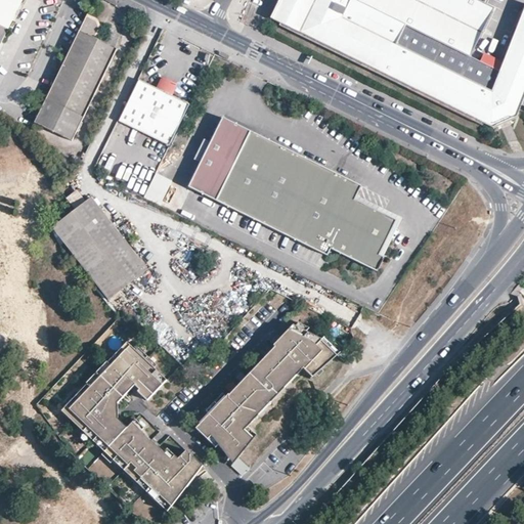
[(0,0),(0,43),(20,0),(0,0)]
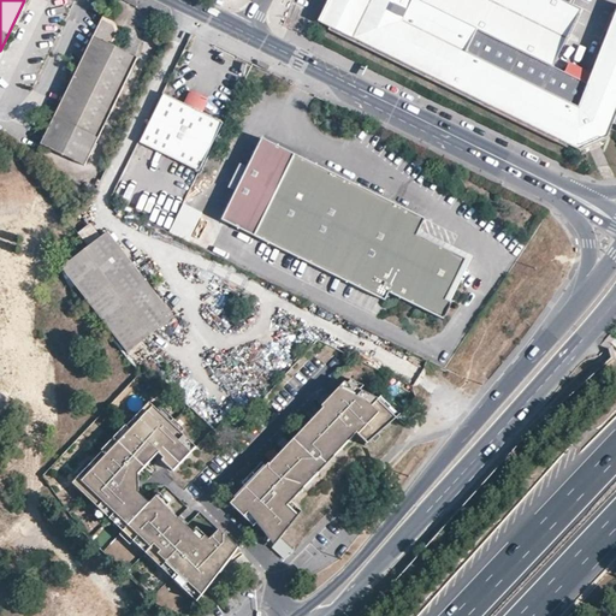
[(580,9),(562,0),(329,0),(319,21),(573,147),(579,149),(592,143),(606,137),(610,129),(615,112),(615,11),(587,84),(552,66),(580,9)]
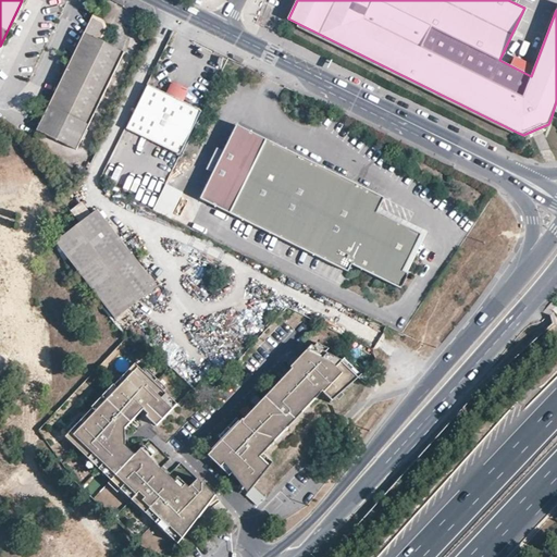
[(76,149),(95,114),(124,53),(100,41),(108,25),(91,17),(53,95),(37,130),(76,149)]
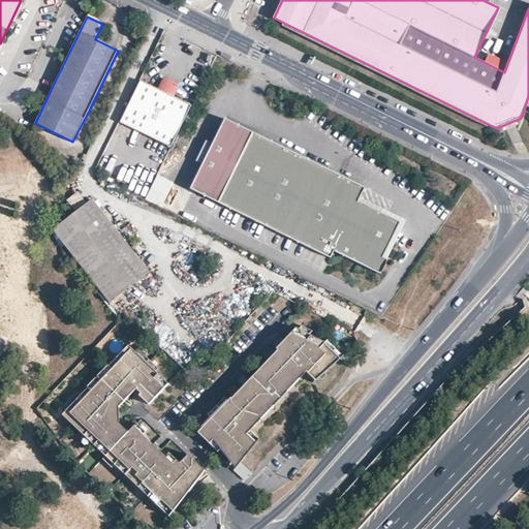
[(191,105),(138,81),(119,122),(170,148),(191,105)]
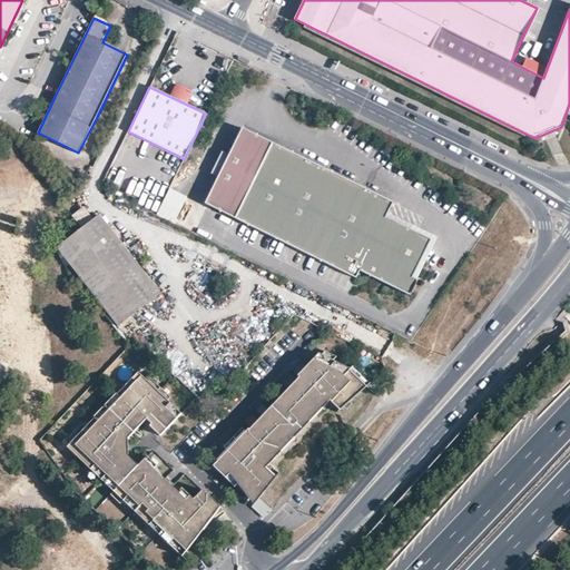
[(387,213),(393,203),(242,128),(205,203),(356,277),(360,269),(410,294),(418,278),(413,276),(430,241),(385,218),(387,213)]
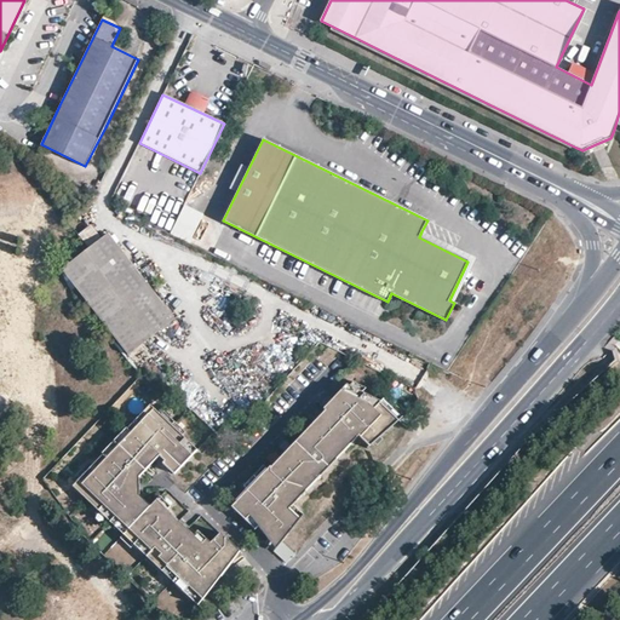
[(90,225),(79,235),(85,242),(97,233),(90,225)]
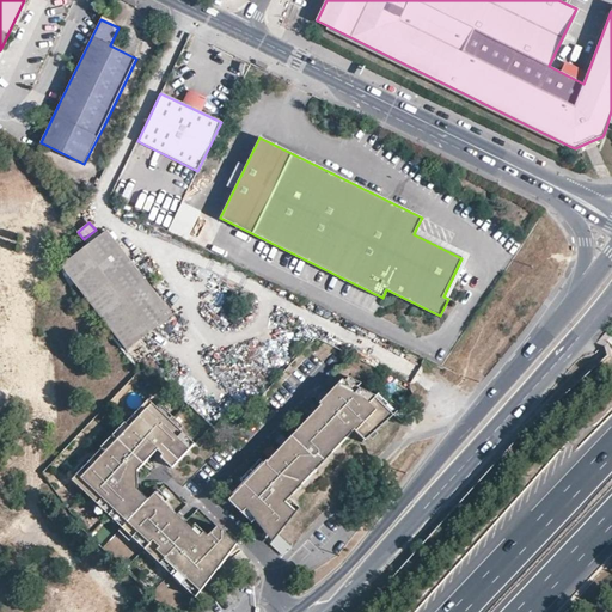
[(470,255),(416,228),(414,234),(461,258),(470,255)]
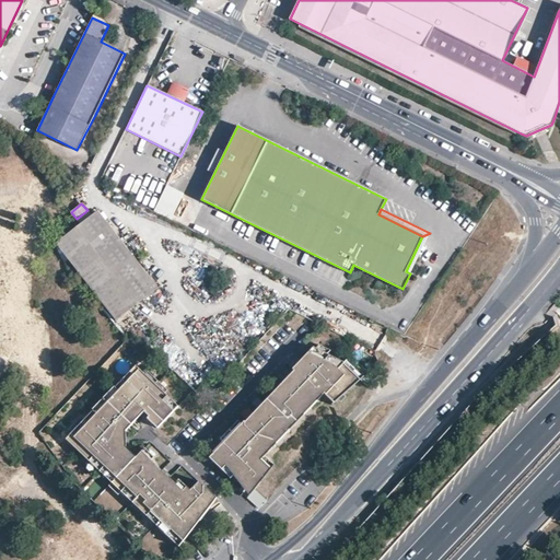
[(97,211),(56,244),(117,322),(159,288),(143,268),(97,211)]
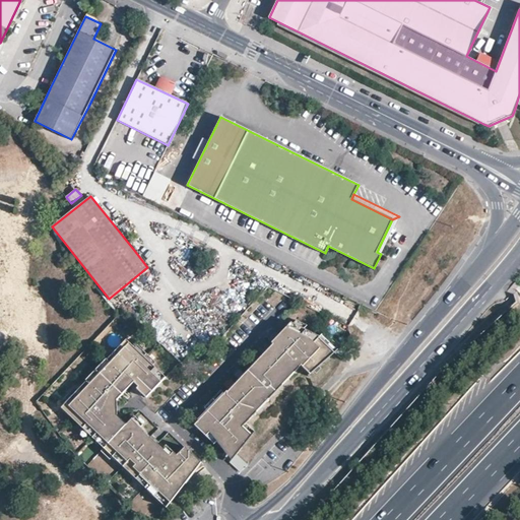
[(0,208),(9,208),(8,197),(0,198),(0,208)]
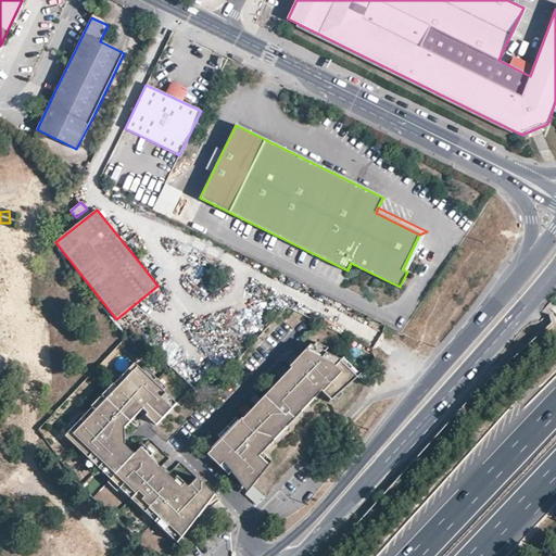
[(407,272),(427,231),(419,235),(403,269),(407,272)]
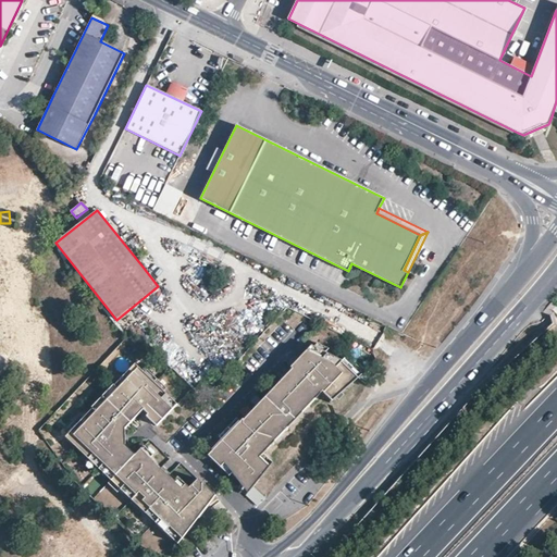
[(143,267),(158,286),(161,284),(145,263),(143,267)]
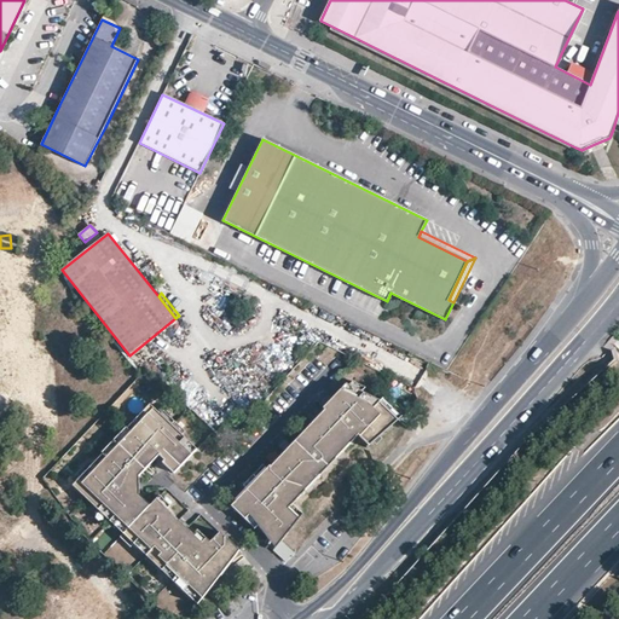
[(320,409),(322,411),(267,467),(266,467),(232,502),(254,525),(265,514),(283,532),(295,519),(284,508),(289,503),(356,435),(365,445),(392,424),(374,406),(377,401),(343,385),(320,409)]
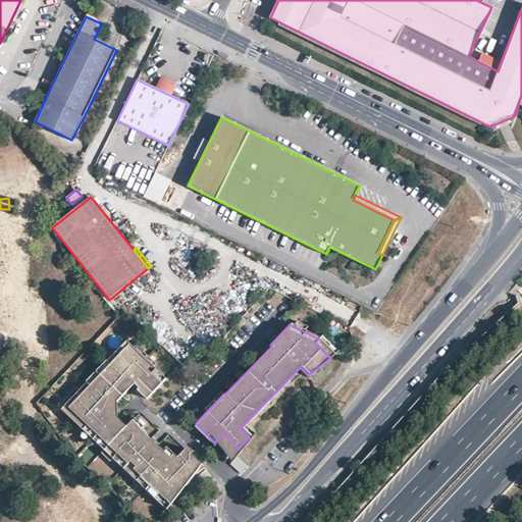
[(333,354),(318,338),(315,343),(330,358),(333,354)]
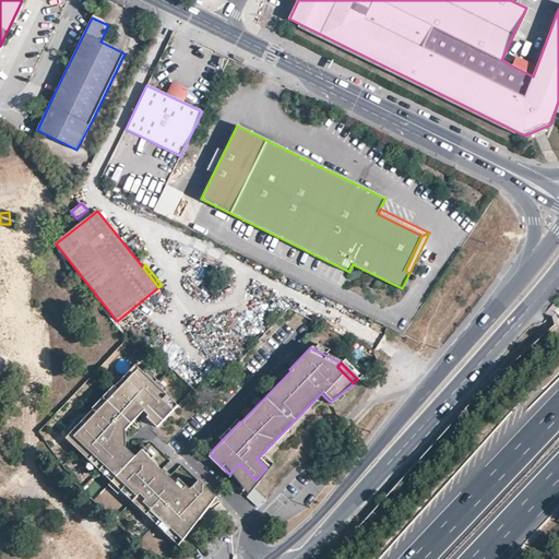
[(123,428),(142,409),(146,414),(144,416),(154,426),(176,404),(133,365),(63,437),(170,540),(213,496),(202,485),(189,498),(183,492),(139,449),(133,455),(123,445),(123,428)]
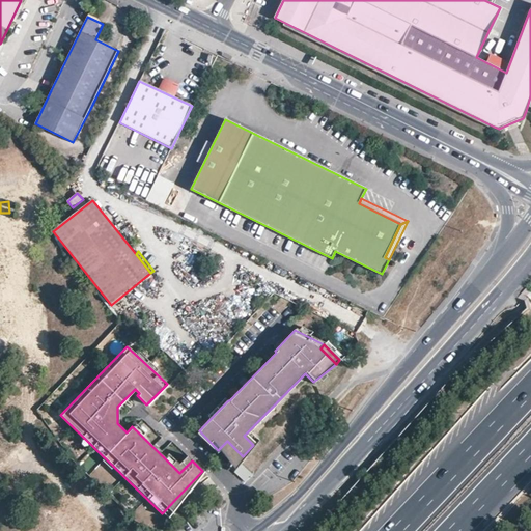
[(218,450),(199,430),(196,435),(216,453),(218,450)]
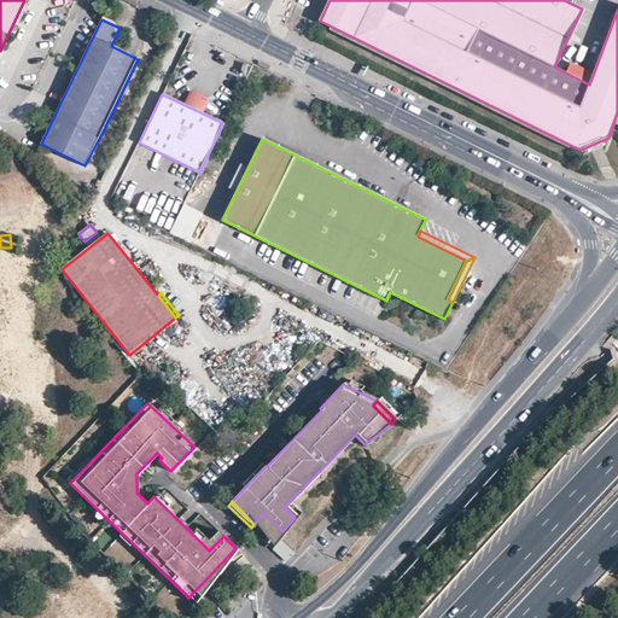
[(289,502),(284,507),(295,518),(299,512),(289,502)]
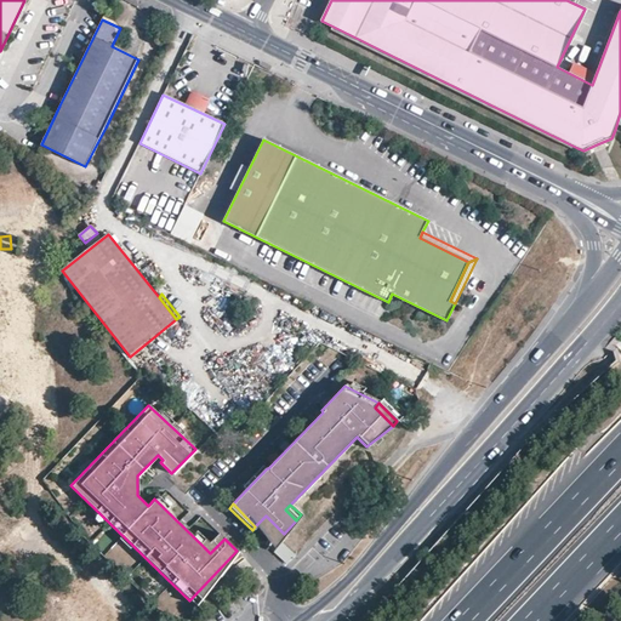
[(0,536),(13,527),(0,507),(0,536)]
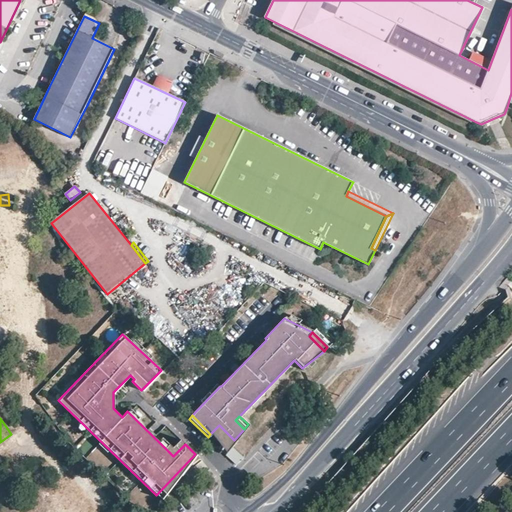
[(219,425),(210,434),(225,453),(234,440),(219,425)]
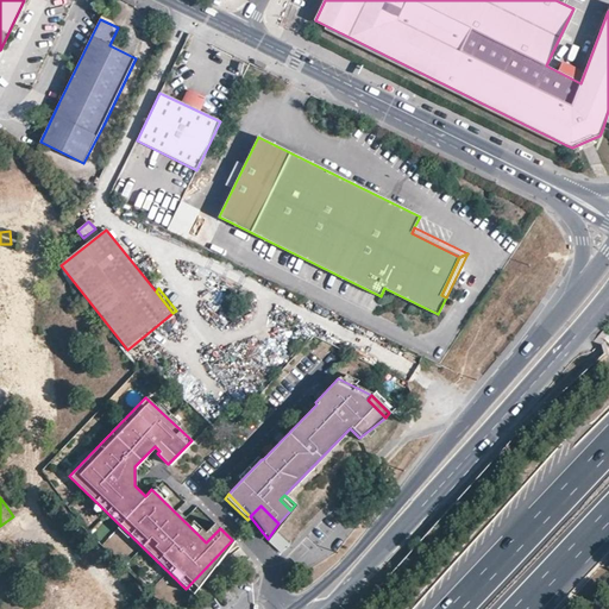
[(214,522),(200,537),(206,542),(220,528),(214,522)]
